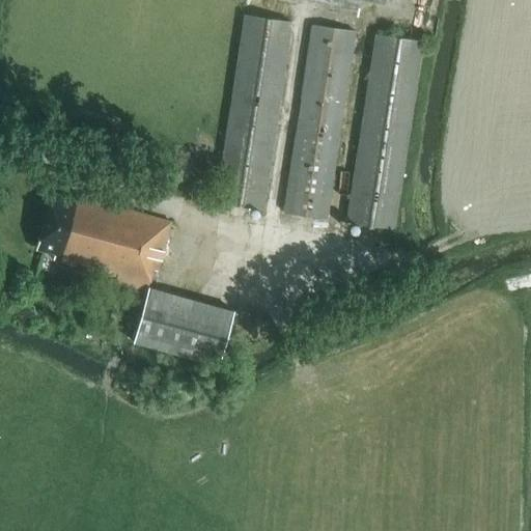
[(262,210),(290,23),(244,16),(216,201),(262,210)]
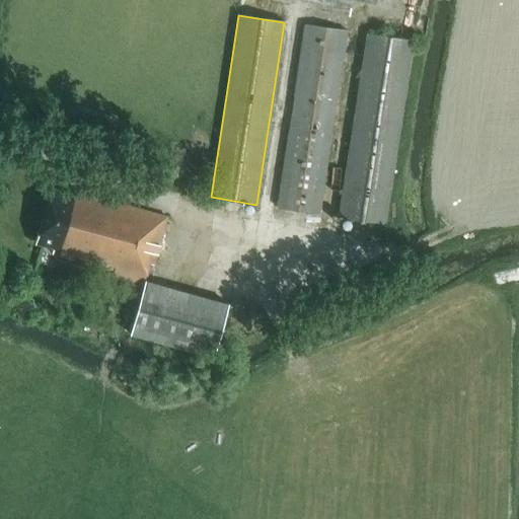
[(318,213),(346,31),(304,25),(277,207),(318,213)]
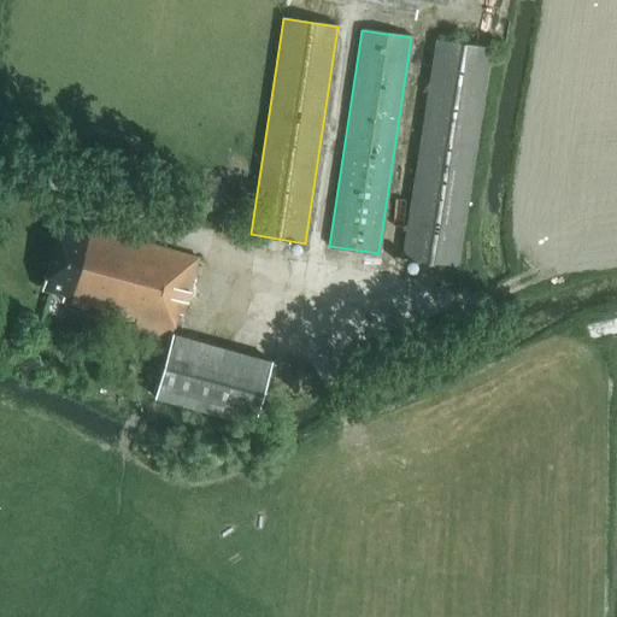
[(456,265),(489,50),(436,41),(401,258),(456,265)]
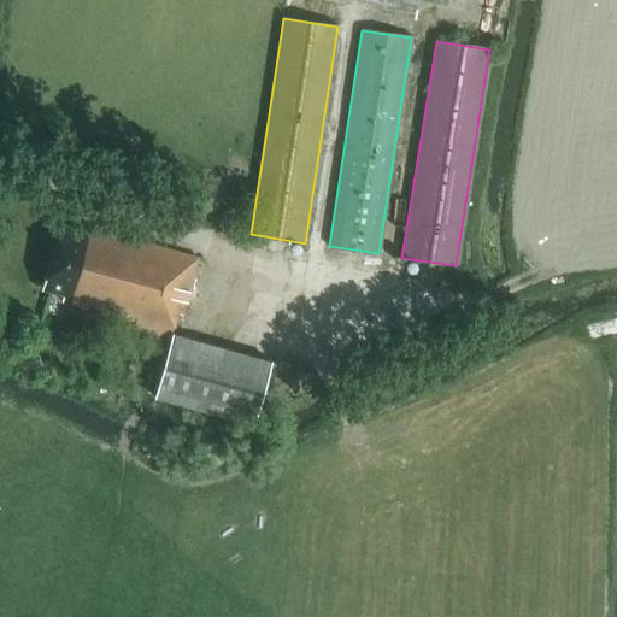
[(133,329),(169,339),(175,316),(181,317),(198,259),(89,228),(87,234),(60,227),(42,288),(64,294),(62,301),(134,323),(133,329)]
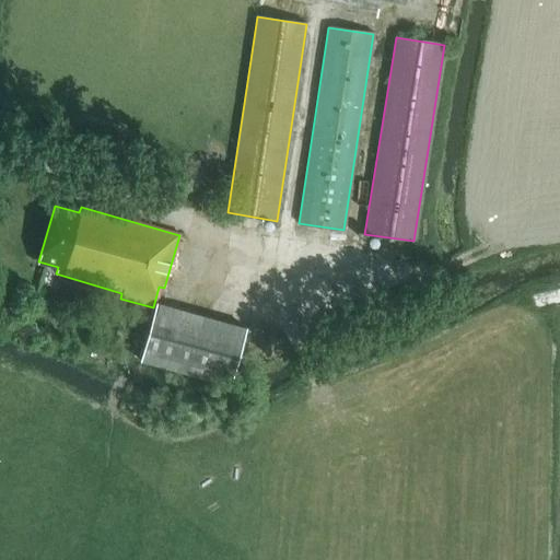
[(247,326),(155,302),(140,362),(232,386),(247,326)]
